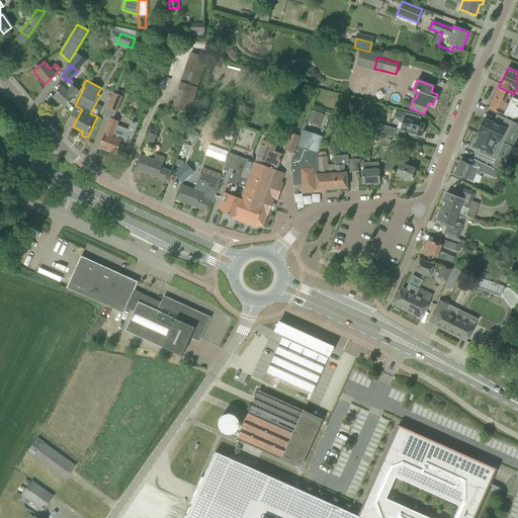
[(264,94),(276,97),(279,85),(267,82),(264,94)]
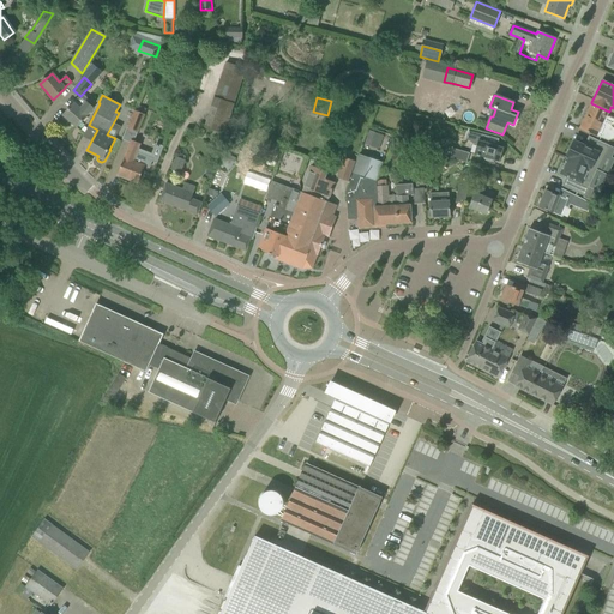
[(76,127),(94,108),(86,102),(80,109),(73,103),(62,115),(64,115),(62,116),(62,119),(67,122),(68,122),(70,121),(76,127)]
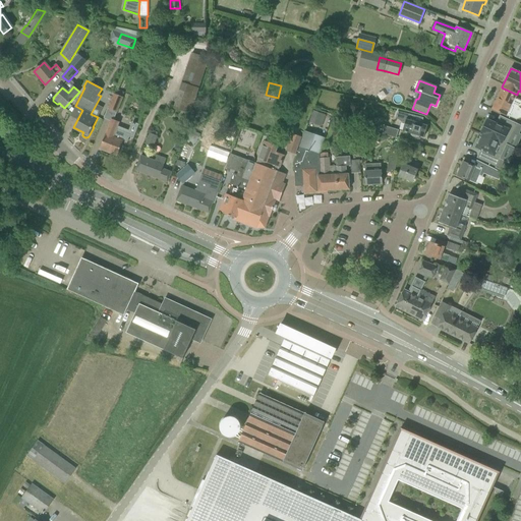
[(512,106),(515,99),(517,95),(502,88),(499,92),(491,109),(507,116),(507,115),(515,119),(520,117),(520,108),(518,107),(517,108),(512,106)]
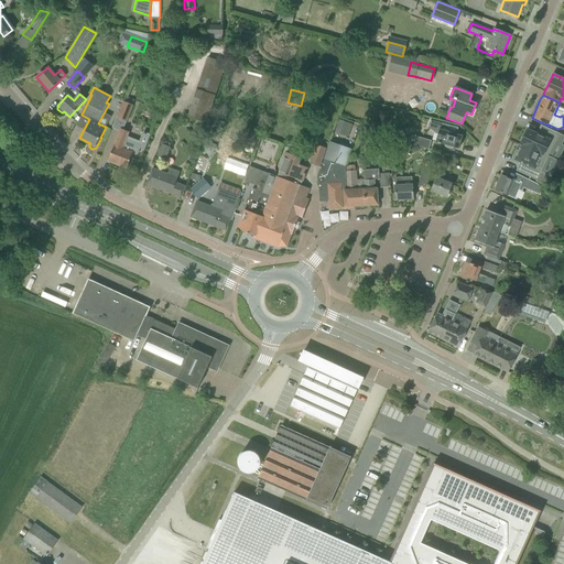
[(206,123),(212,107),(193,100),(187,117),(206,123)]
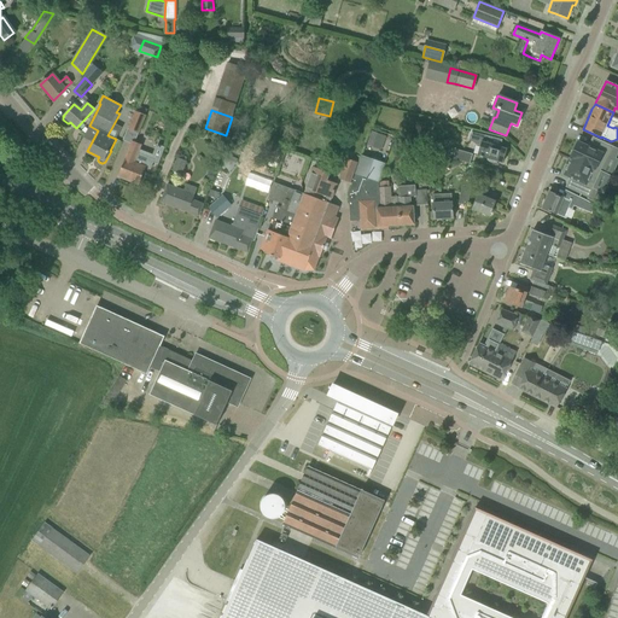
[(128,129),(138,133),(145,115),(135,111),(128,129)]
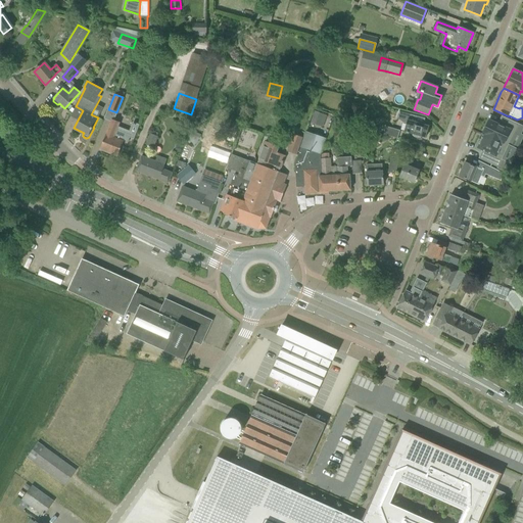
[(403,132),(415,135),(415,137),(417,138),(420,138),(420,137),(425,138),(429,126),(423,125),(425,119),(399,110),(397,119),(406,125),(403,132)]
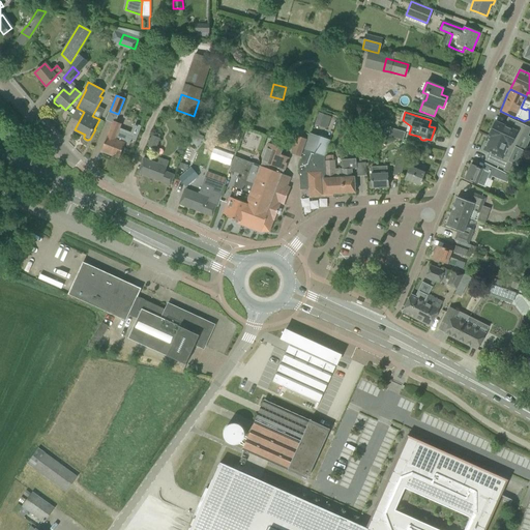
[(318,113),(314,125),(327,129),(331,117),(318,113)]
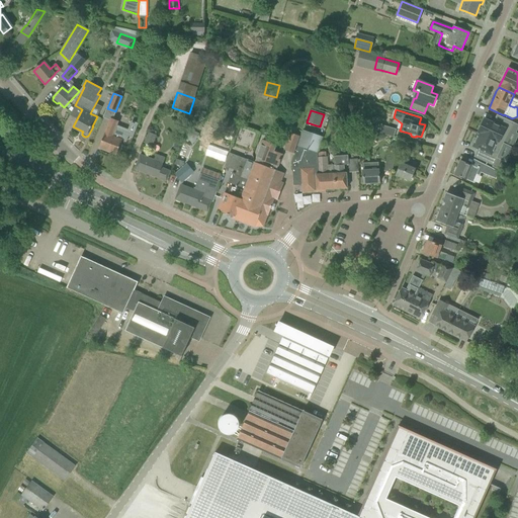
[(478,133),(479,134),(479,133),(504,145),(513,123),(497,115),(494,123),(484,118),(478,133)]
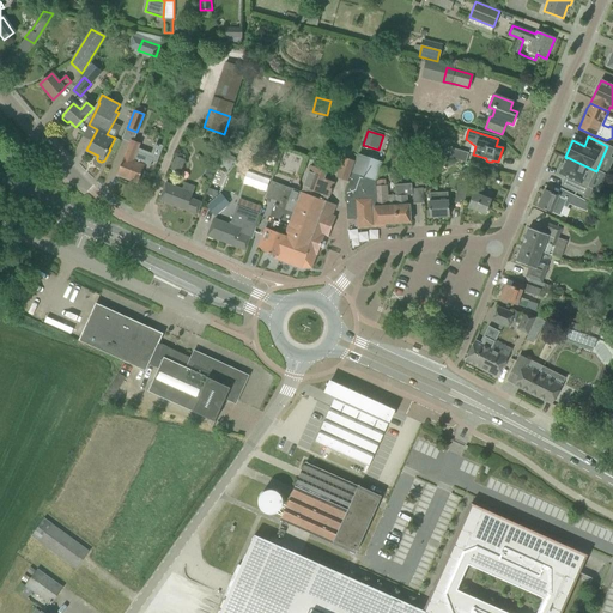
[(117,175),(137,183),(144,165),(137,163),(144,145),(131,140),(117,175)]
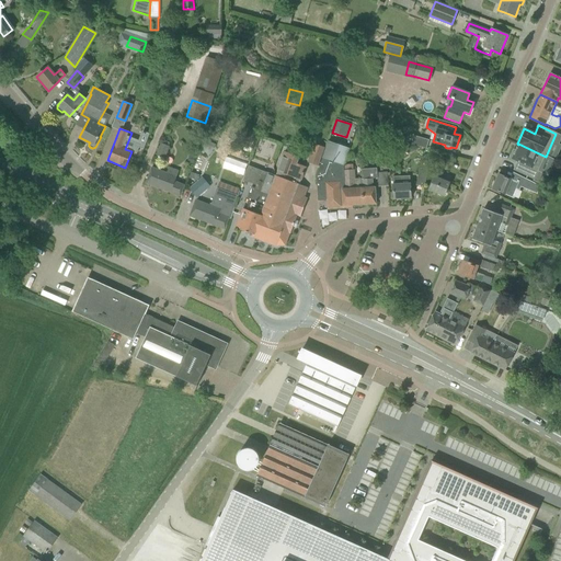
[(411,145),(426,149),(428,140),(413,136),(411,145)]
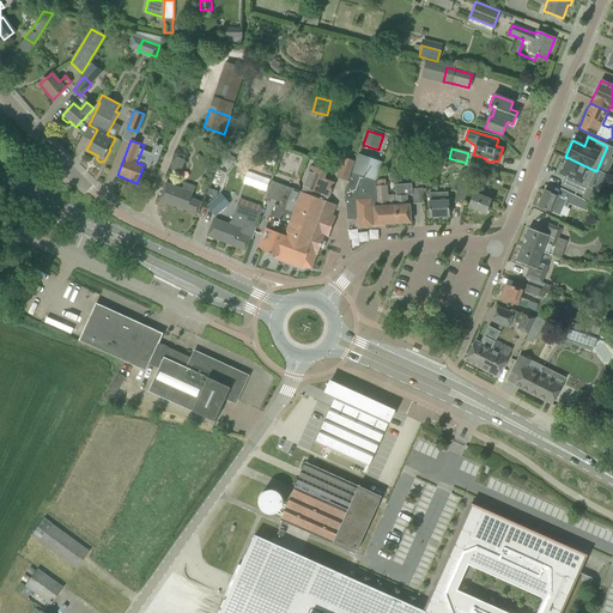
[(395,205),(395,201),(394,201),(393,195),(387,195),(386,186),(376,186),(376,182),(382,163),(372,159),(359,155),(350,182),(345,194),(346,207),(347,219),(357,219),(357,226),(378,225),(384,225),(384,224),(395,224),(394,205),(395,205)]
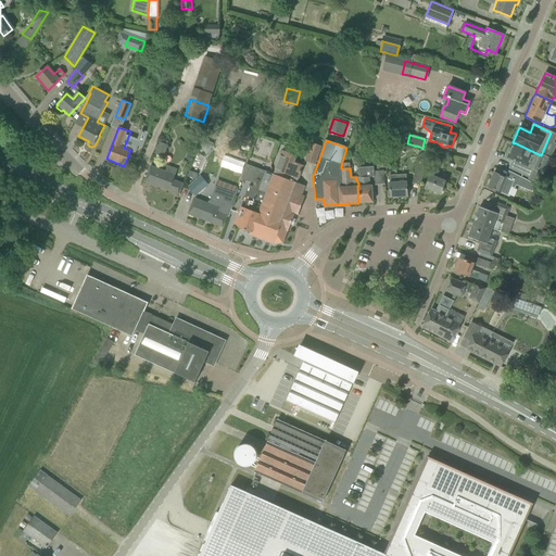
[(155,152),(164,156),(168,146),(159,141),(155,152)]
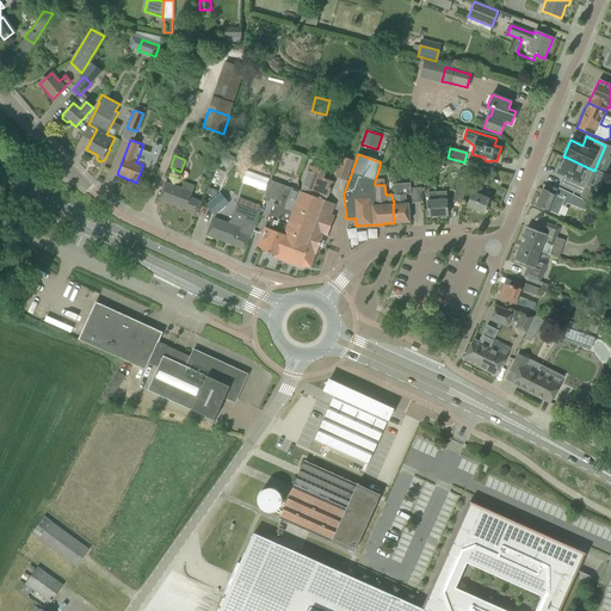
[(334,177),(346,181),(353,161),(341,156),(334,177)]
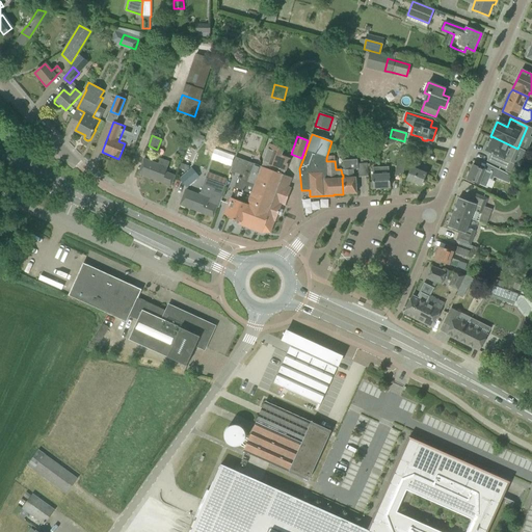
[(491,136),(491,137),(488,143),(486,142),(483,151),(488,154),(489,152),(490,153),(487,161),(507,169),(517,149),(491,136)]
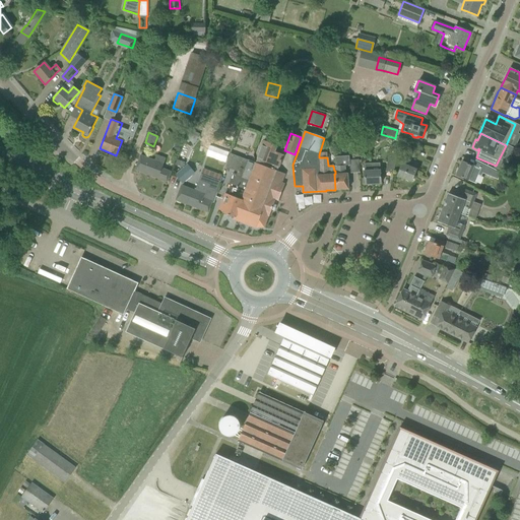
[(393,138),(391,144),(397,146),(399,140),(393,138)]
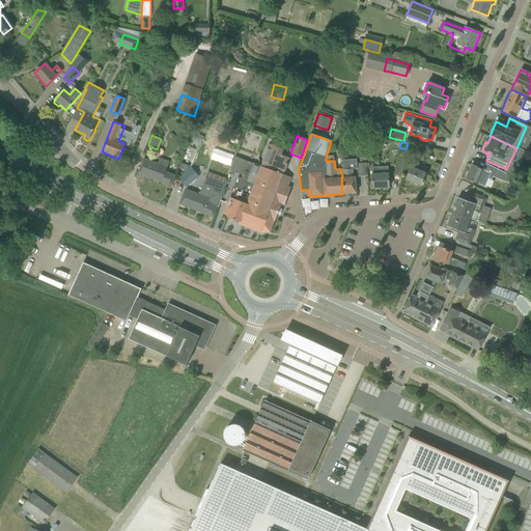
[(284,171),(289,158),(280,155),(283,148),(270,143),(260,166),(281,174),(282,170),(284,171)]
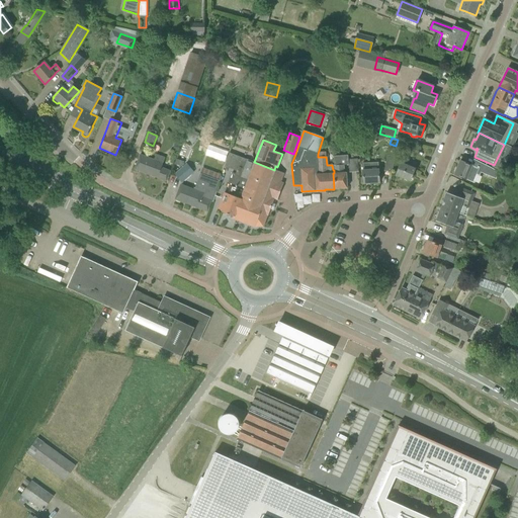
[(403,142),(401,149),(410,152),(412,145),(403,142)]
